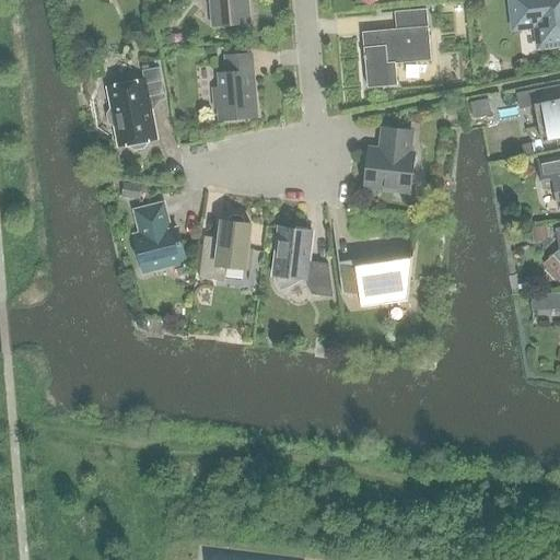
[(210,0),(212,26),(248,23),(246,0),(210,0)]
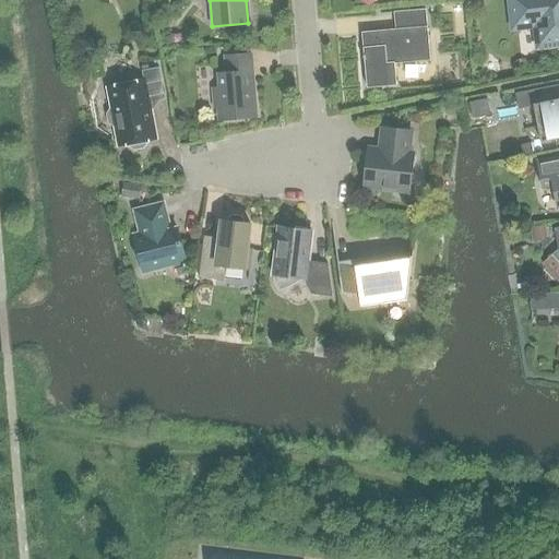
[(558,0),(509,0),(512,28),(535,26),(537,47),(558,45),(558,46),(558,0)]
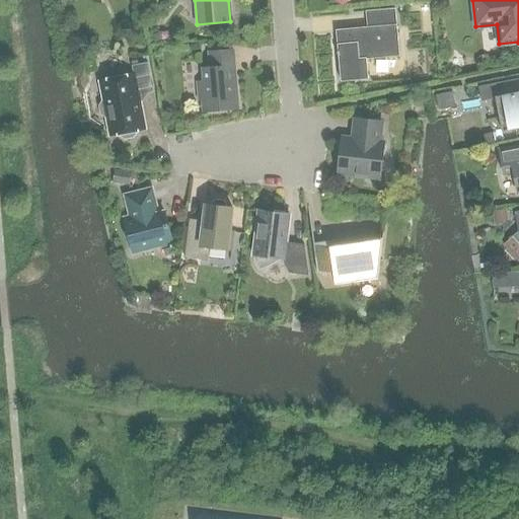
[(365,60),(398,57),(394,9),(353,13),(353,14),(365,13),(367,28),(336,30),(338,52),(337,52),(337,56),(338,56),(340,82),(367,80),(365,60)]
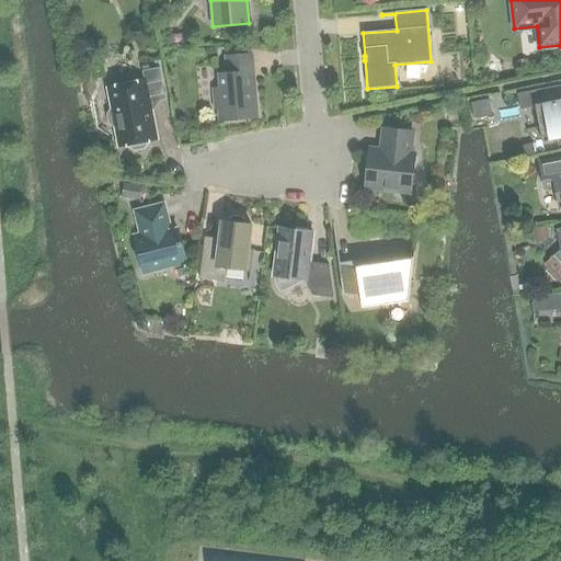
[(219,122),(256,118),(251,55),(225,57),(227,75),(218,75),(219,89),(213,89),(214,110),(221,109),(222,119),(219,119),(219,122)]
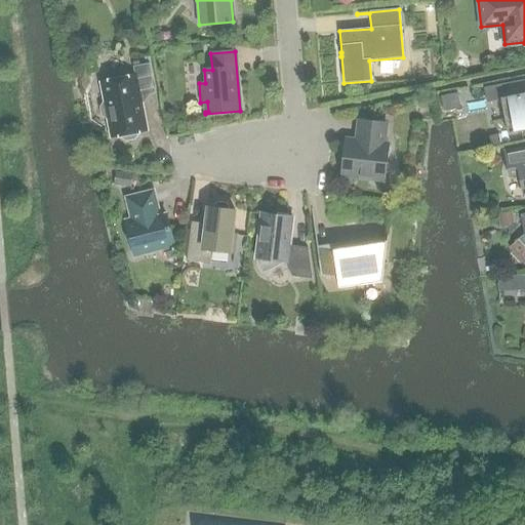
[(140,107),(142,107),(139,96),(155,93),(149,64),(132,67),(134,76),(101,82),(105,104),(103,104),(99,108),(102,116),(106,118),(108,118),(112,137),(121,136),(122,138),(125,140),(133,139),(136,135),(136,133),(146,131),(140,107)]
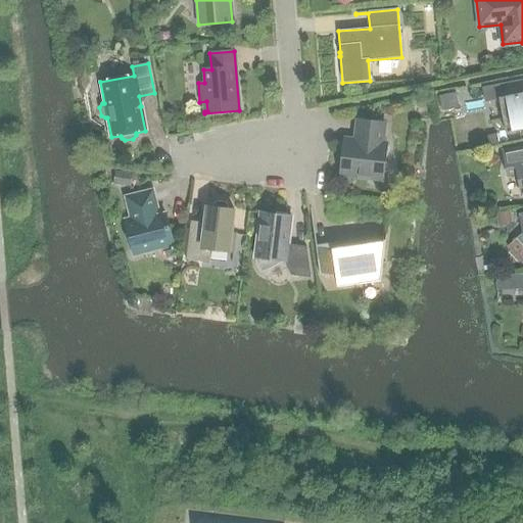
[(522,80),(482,88),(484,102),(498,100),(506,134),(522,130),(522,80)]
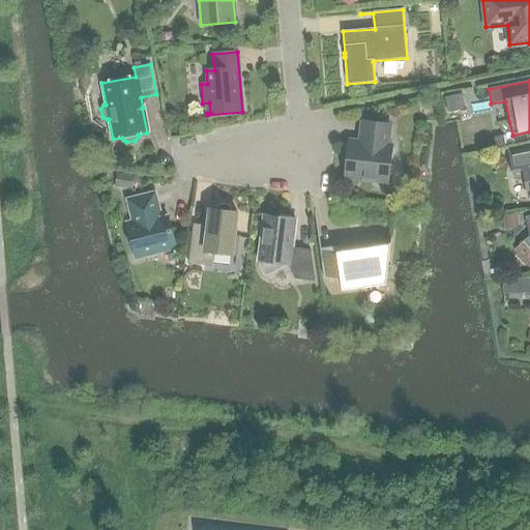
[(447,113),(465,110),(462,94),(444,97),(447,113)]
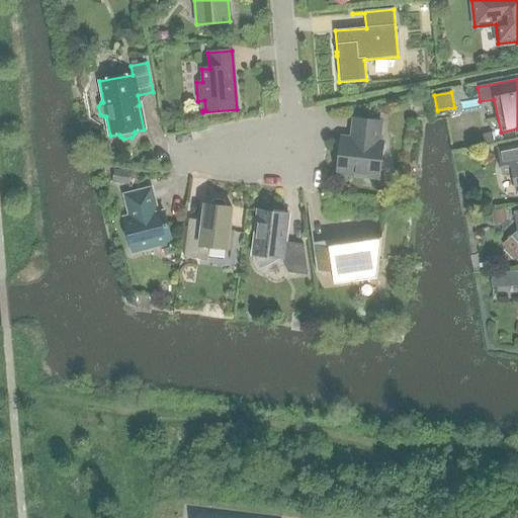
[(336,170),(336,172),(379,177),(383,145),(377,144),(380,121),(354,118),(352,135),(353,136),(352,142),(339,140),(339,141),(341,141),(337,171),(336,170)]
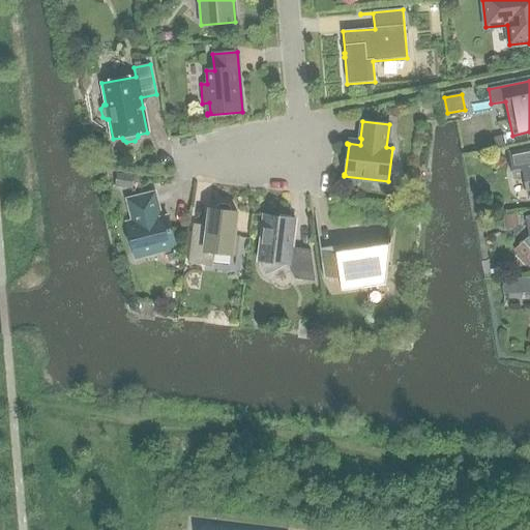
[(504,137),(494,139),(496,149),(505,147),(504,137)]
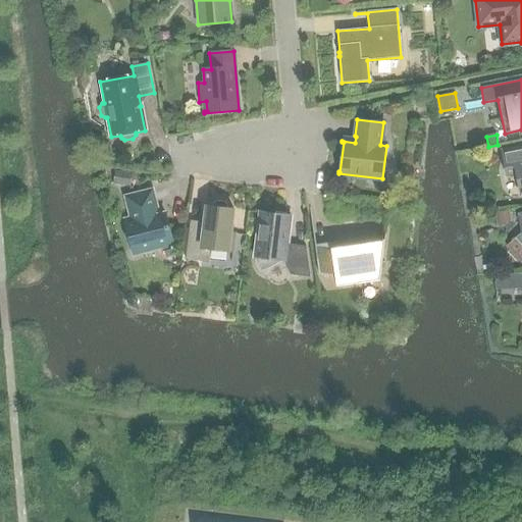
[(521,146),(501,150),(507,176),(516,174),(521,200),(521,199),(521,197),(521,194),(521,146)]
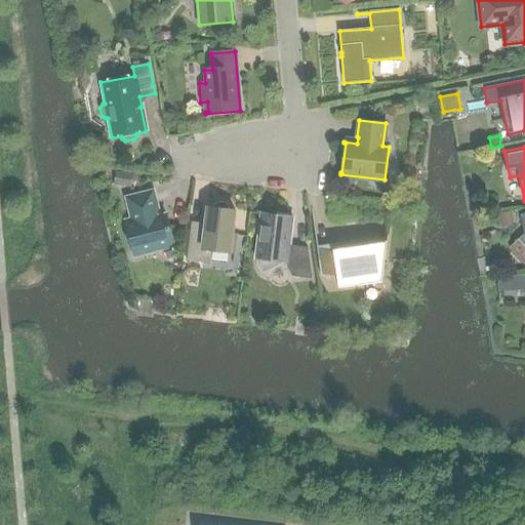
[(114,184),(130,186),(131,174),(116,172),(114,184)]
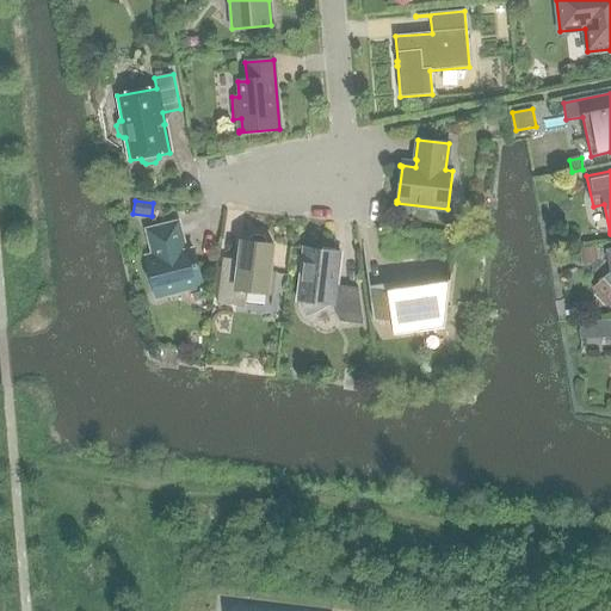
[(203,297),(205,297),(193,251),(183,253),(181,246),(183,245),(177,223),(147,232),(154,257),(146,258),(155,297),(201,287),(203,297)]
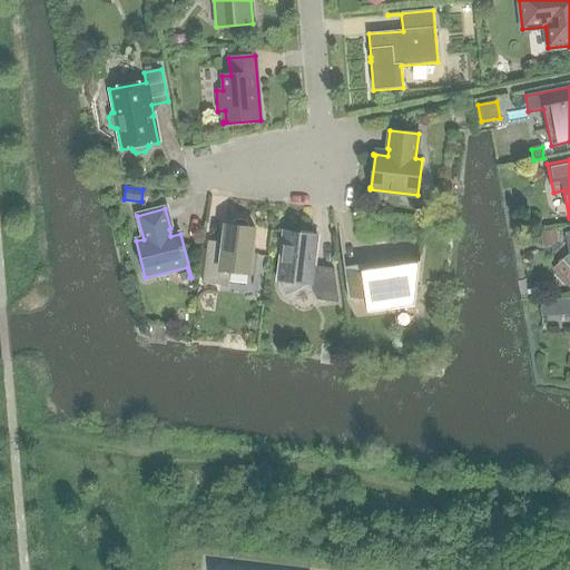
[(229,273),(254,275),(256,255),(252,254),(255,228),(247,228),(248,225),(245,220),(236,219),(233,223),(232,226),(225,225),(222,252),(207,249),(208,242),(207,242),(202,284),(227,287),(229,273)]
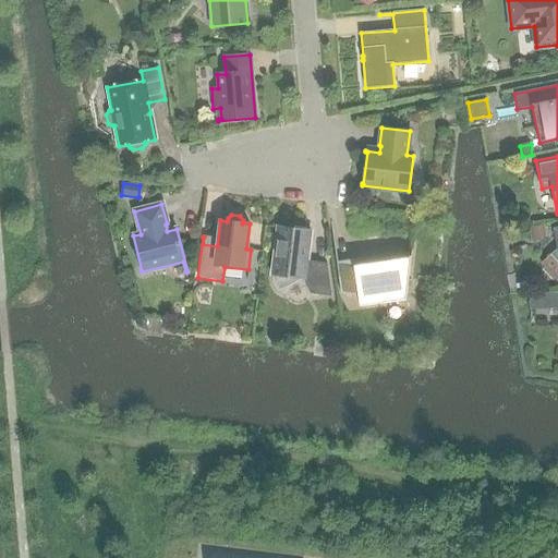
[(360,306),(405,300),(409,268),(415,218),(413,217),(410,252),(337,262),(331,222),(330,222),(341,293),(358,295),(360,306)]
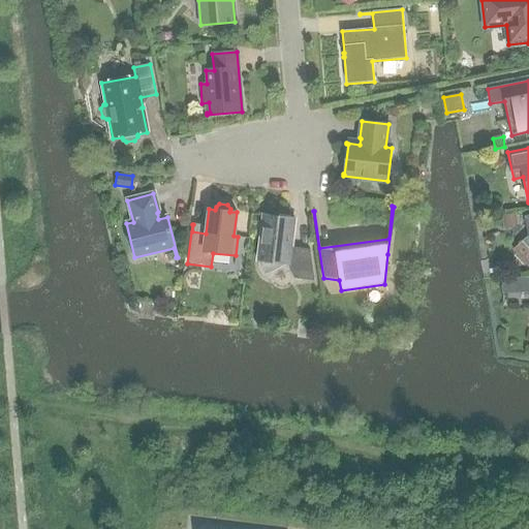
[(310,250),(290,248),(294,219),(255,215),(262,216),(257,260),(265,275),(286,265),(293,279),(314,281),(310,250)]
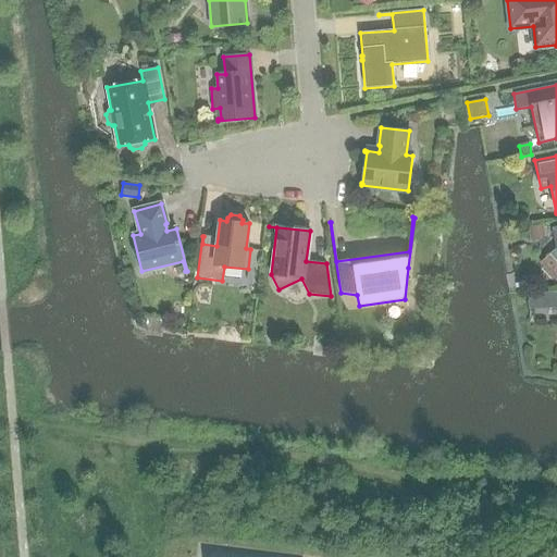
[(543,226),(528,230),(531,242),(545,238),(543,226)]
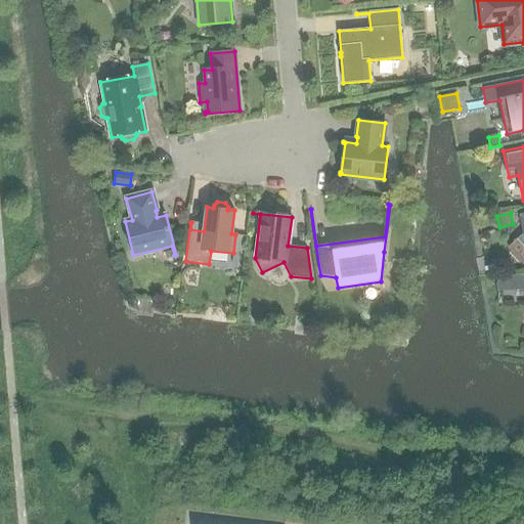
[(523,275),(511,276),(512,292),(523,290),(523,275)]
